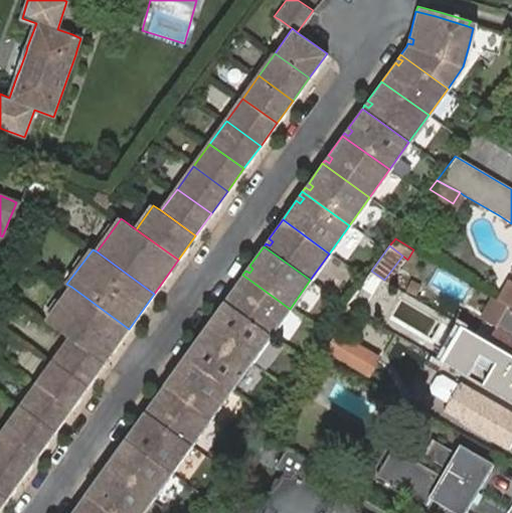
[(384,280),(368,272),(351,295),(368,306),(385,281),(384,280)]
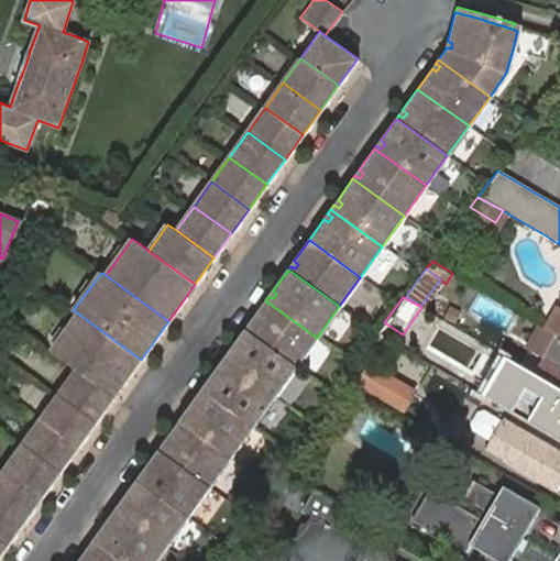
[(559,300),(559,301),(557,299),(540,326),(545,328),(547,330),(552,333),(559,337),(559,300)]
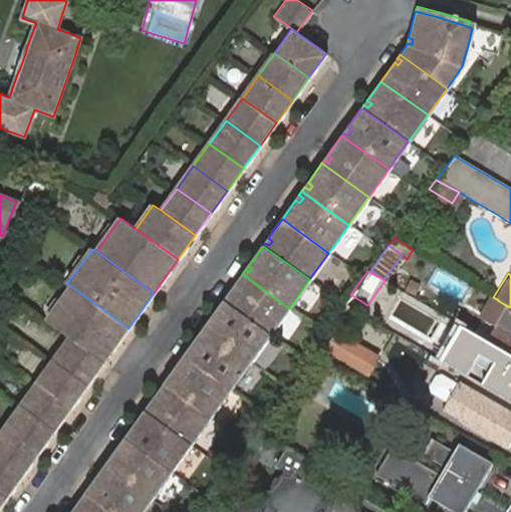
[(269,335),(289,308),(242,274),(240,277),(244,281),(241,285),(236,282),(222,301),(269,335)]
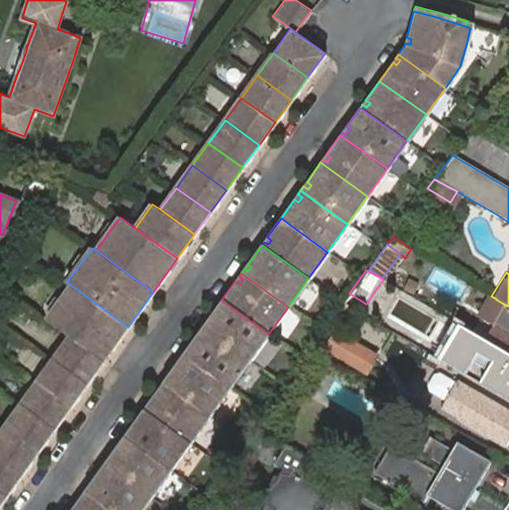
[(103,360),(128,327),(71,285),(46,319),(57,327),(69,336),(103,360)]
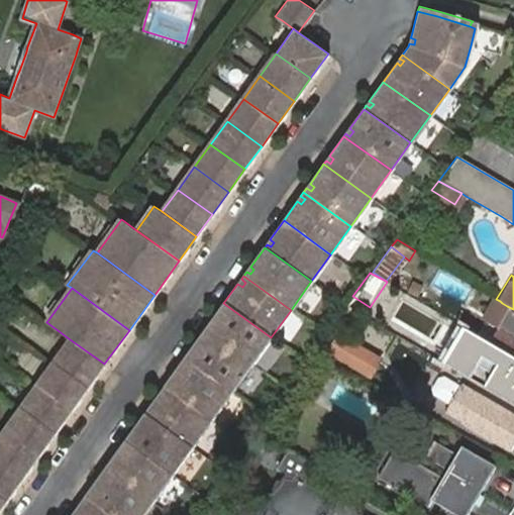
[(352,296),(346,304),(364,315),(370,307),(352,296)]
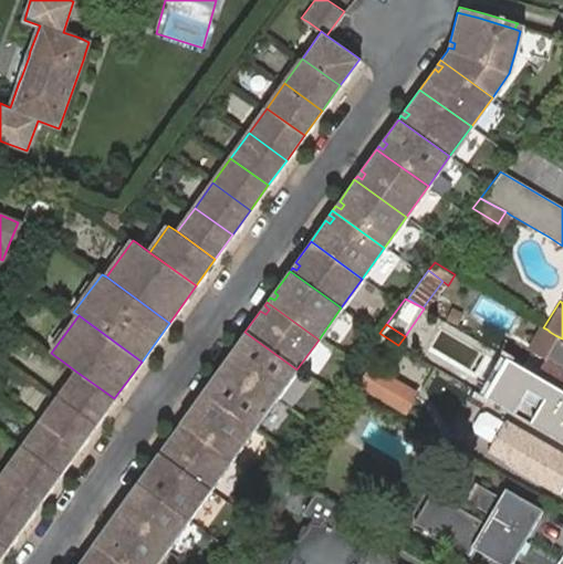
[(223,363),(275,399),(296,369),(244,332),(229,354),(233,357),(230,362),(226,358),(223,363)]
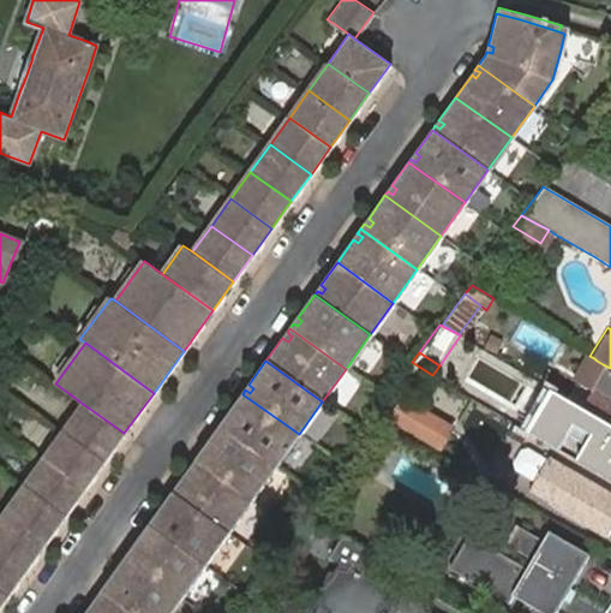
[(601,418),(610,423),(610,368),(603,364),(589,388),(588,390),(579,405),(586,410),(601,418)]
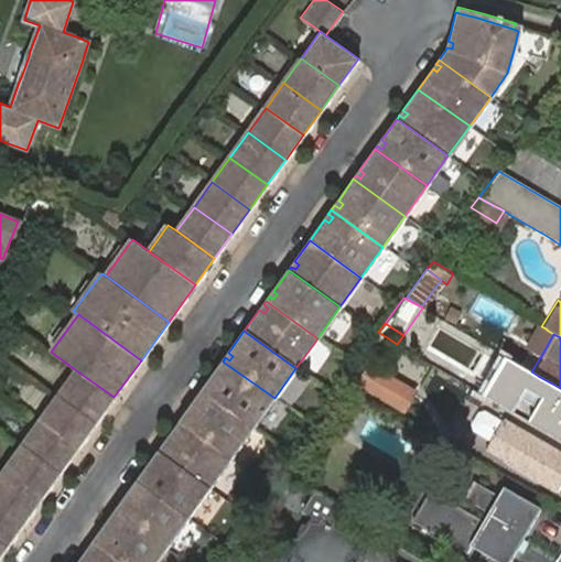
[(359,382),(403,408),(413,390),(371,364),(384,347),(375,339),(363,357),(370,363),(359,382)]
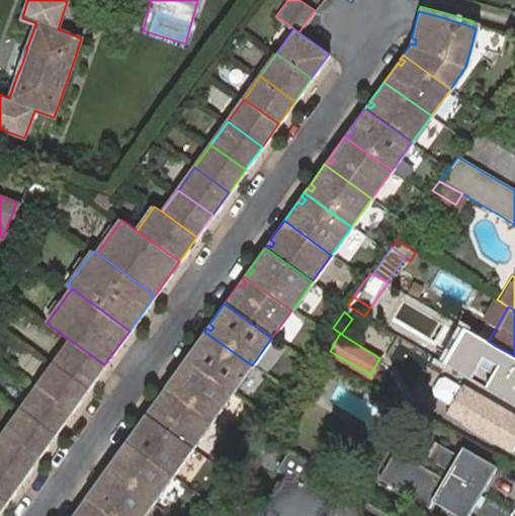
[(463,373),(490,390),(496,378),(514,390),(514,356),(507,352),(494,345),(488,341),(468,330),(460,344),(468,348),(463,373)]
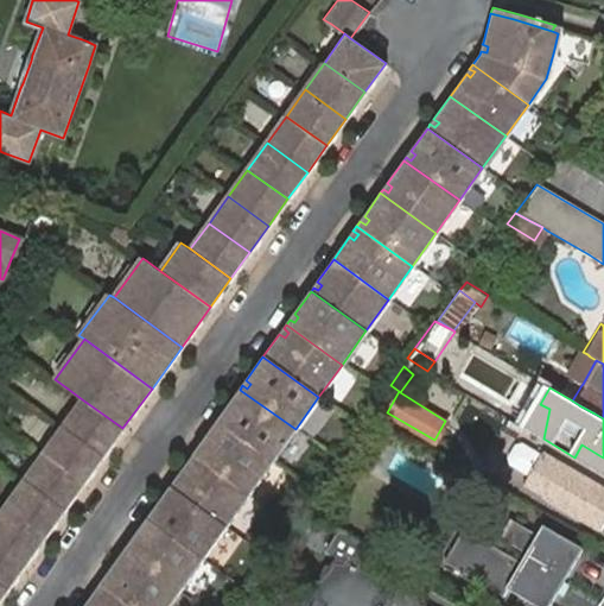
[(216,422),(272,461),(296,429),(240,390),(230,403),(235,405),(231,411),(227,408),(216,422)]
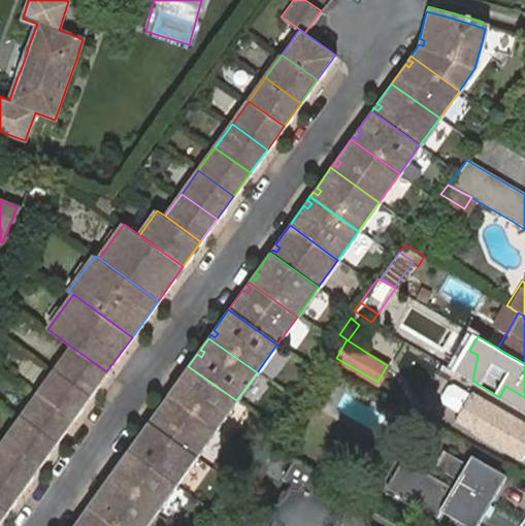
[(90,395),(106,371),(71,347),(55,369),(90,395)]
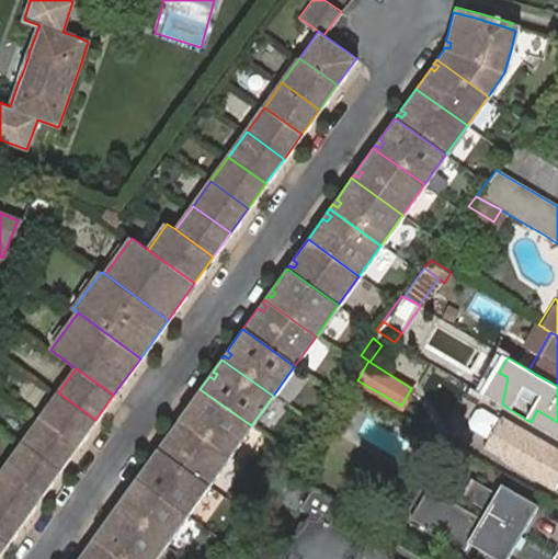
[(508,377),(499,373),(486,395),(502,405),(508,377)]
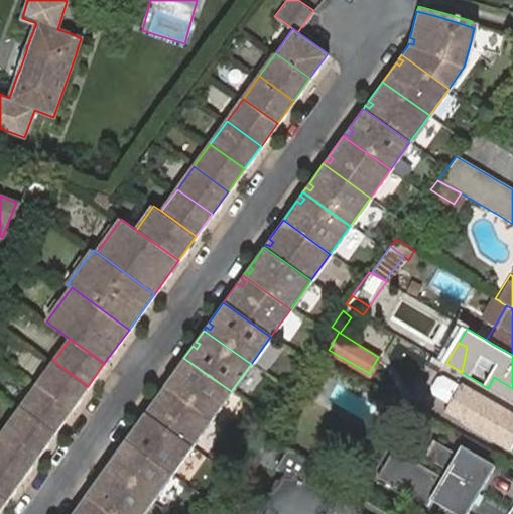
[(404,364),(430,379),(438,366),(413,351),(404,364)]
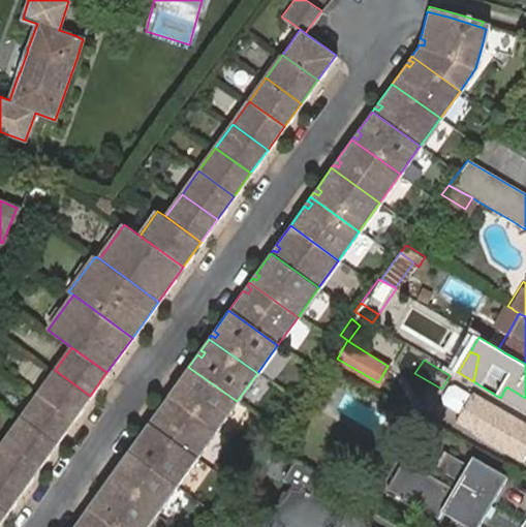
[(167,396),(216,430),(237,401),(188,367),(175,385),(179,389),(176,394),(172,391),(167,396)]
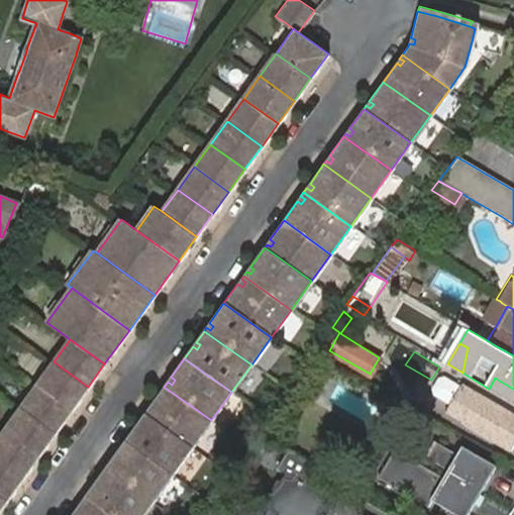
[(71,410),(88,387),(54,362),(36,385),(71,410)]
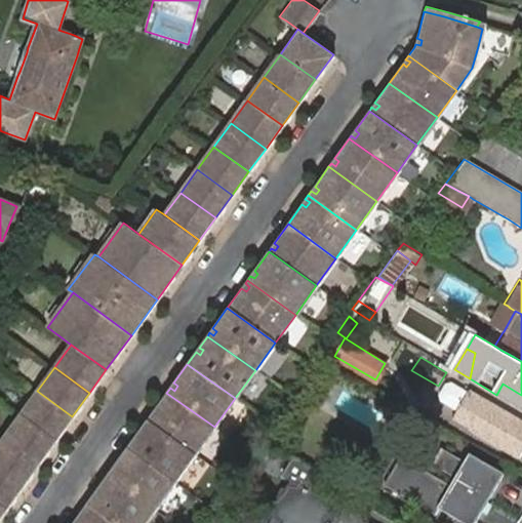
[(455,409),(467,392),(448,380),(443,381),(436,394),(438,399),(455,409)]
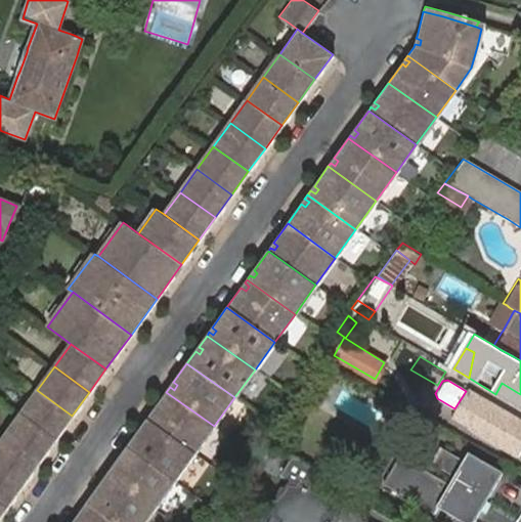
[(467,427),(514,454),(520,442),(520,421),(467,389),(466,391),(454,408),(450,416),(467,426),(467,427)]
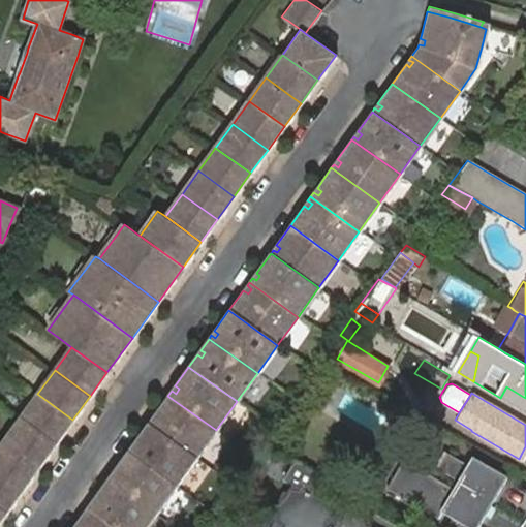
[(57,441),(72,420),(37,394),(22,415),(57,441)]
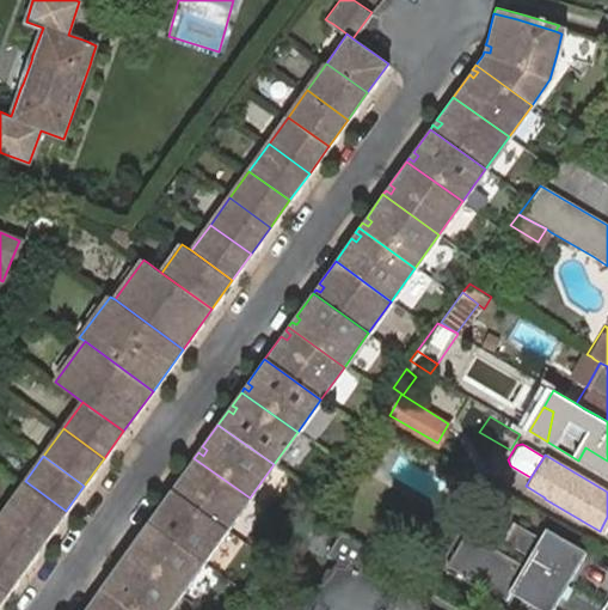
[(171,490),(227,530),(250,498),(194,458),(178,480),(183,483),(179,488),(174,485),(171,490)]
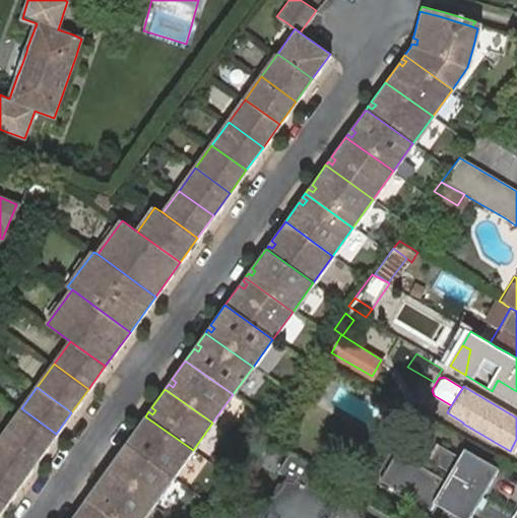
[(39,458),(56,434),(21,408),(4,433),(39,458)]
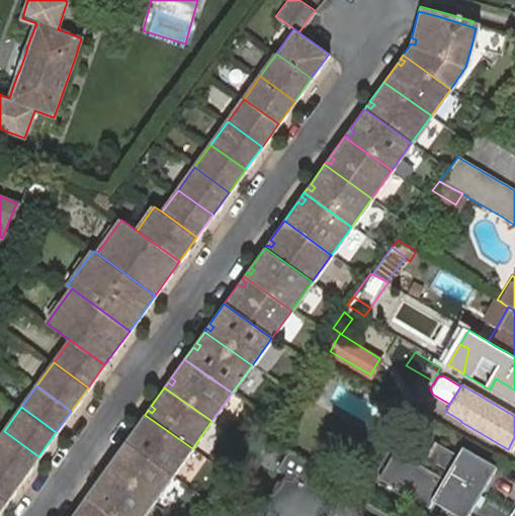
[(172,476),(192,448),(145,415),(142,419),(146,422),(142,427),(139,424),(125,441),(172,476)]
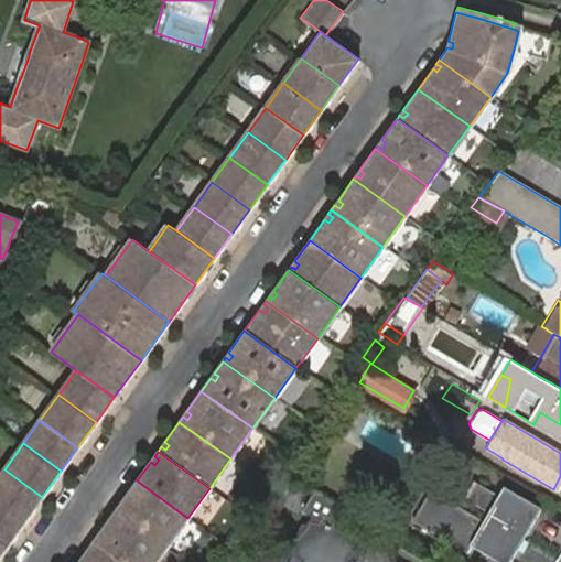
[(0,503),(25,521),(42,497),(4,469),(0,475),(0,503)]
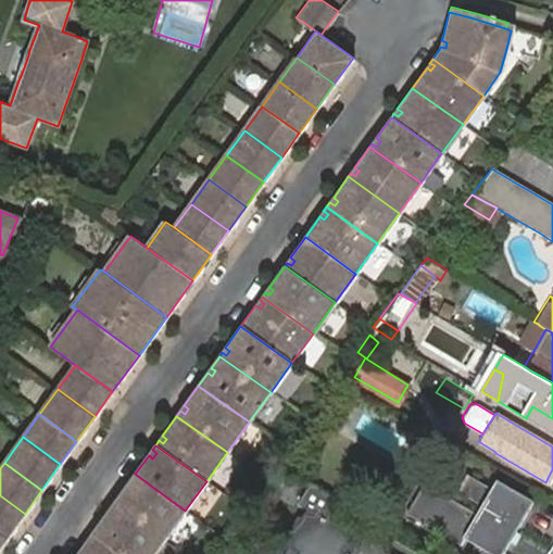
[(163,541),(185,511),(135,474),(120,495),(124,498),(121,503),(116,500),(113,504),(163,541)]
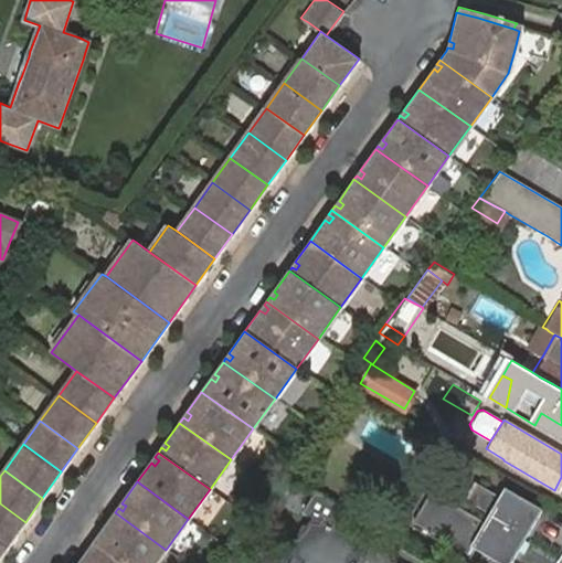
[(481,523),(469,545),(499,562),(508,562),(540,508),(502,486),(481,523)]
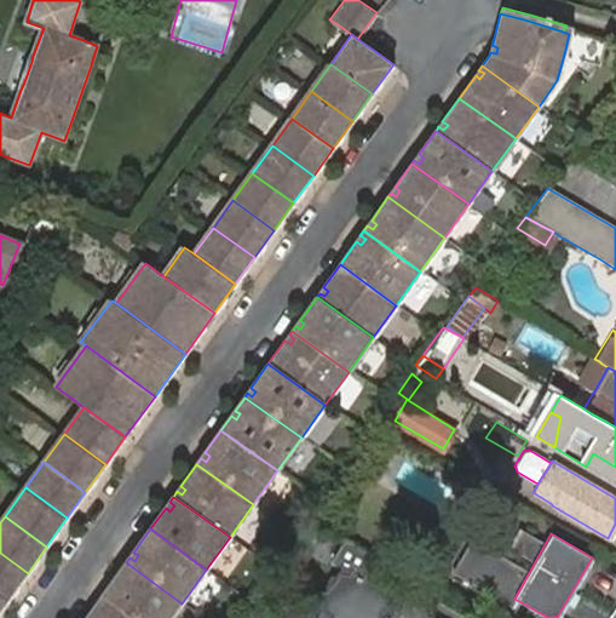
[(528,574),(467,539),(449,571),(510,606),(514,599),(528,574)]
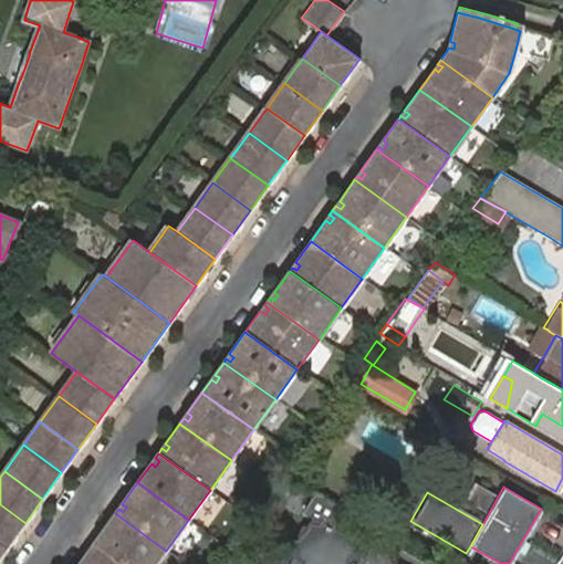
[(0,541),(8,546),(25,523),(0,504),(0,541)]
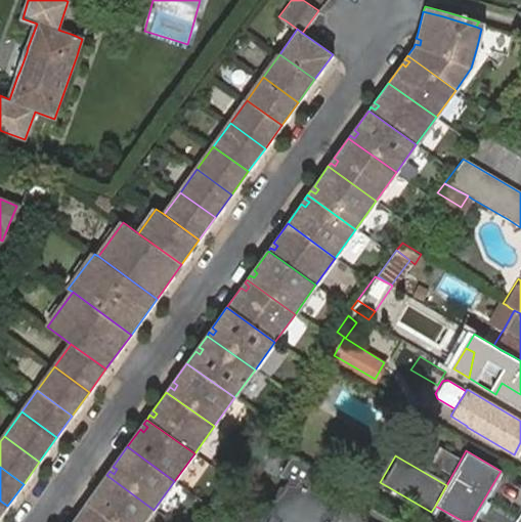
[(111,521),(144,521),(154,510),(106,475),(93,494),(97,496),(93,502),(90,498),(86,504),(111,521)]
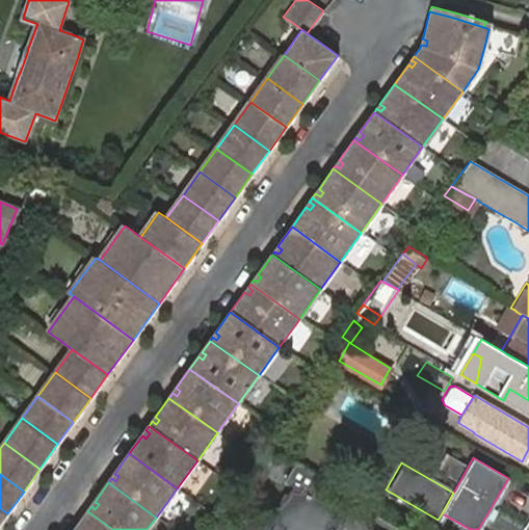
[(371,529),(293,484),(274,515),(292,526),(289,529),(371,529)]
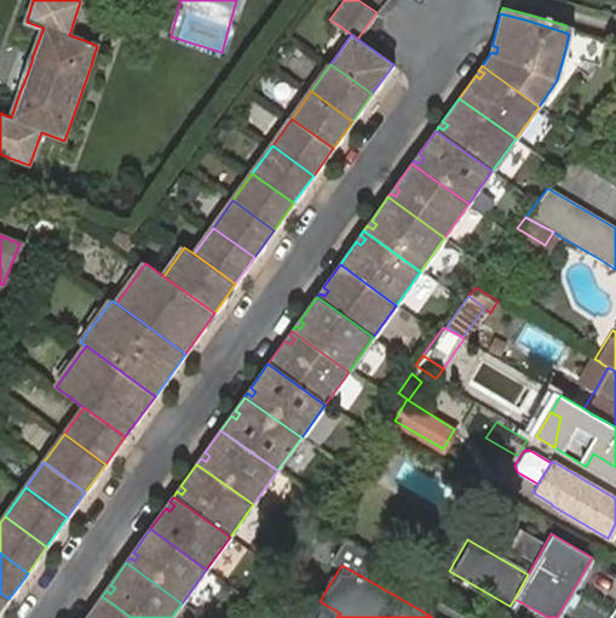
[(131,617),(102,596),(98,601),(103,605),(99,611),(93,607),(85,617),(131,617)]
